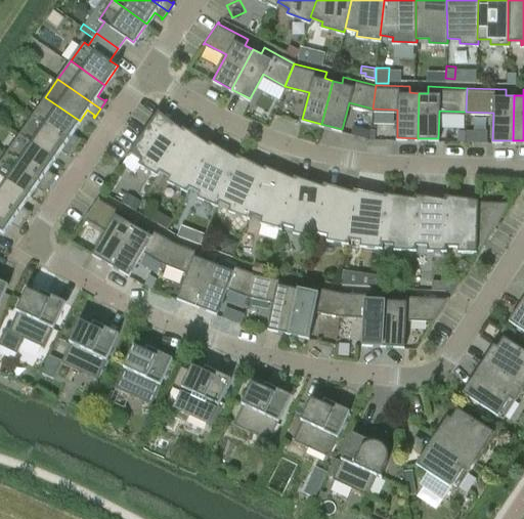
[(72,132),(80,121),(45,97),(33,116),(75,145),(81,136),(80,135),(79,137),(72,132)]
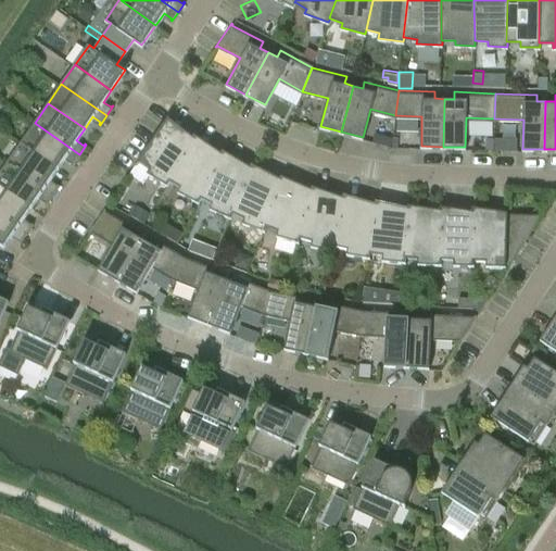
[(193,137),(193,136),(177,127),(178,125),(168,117),(169,116),(168,115),(135,163),(136,164),(139,160),(150,167),(148,172),(167,184),(169,180),(168,179),(193,137)]
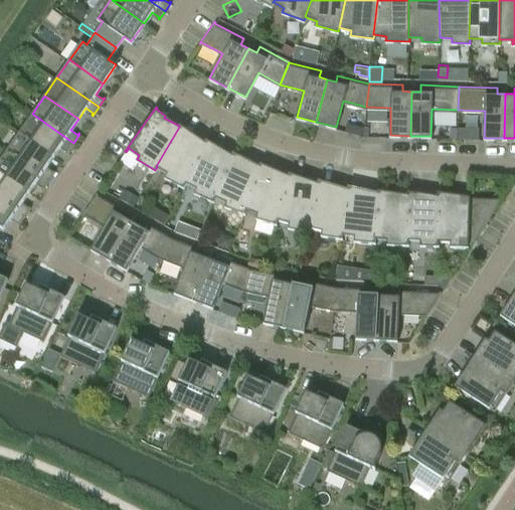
[(68,151),(73,143),(32,114),(20,131),(53,155),(61,144),(68,149),(67,151),(68,151)]
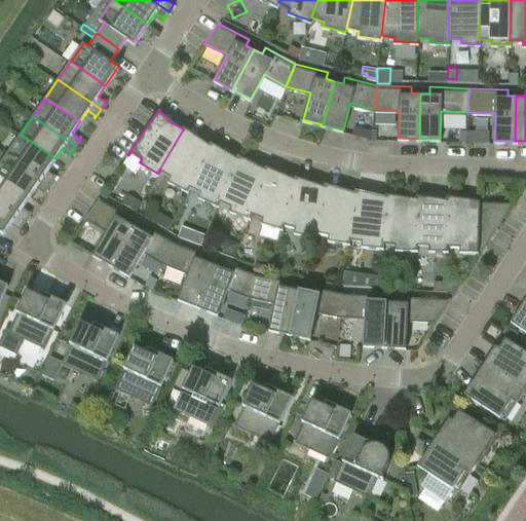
[(210,144),(193,136),(194,134),(184,126),(183,128),(183,129),(159,170),(160,171),(171,177),(168,181),(188,190),(190,187),(189,186),(210,144)]
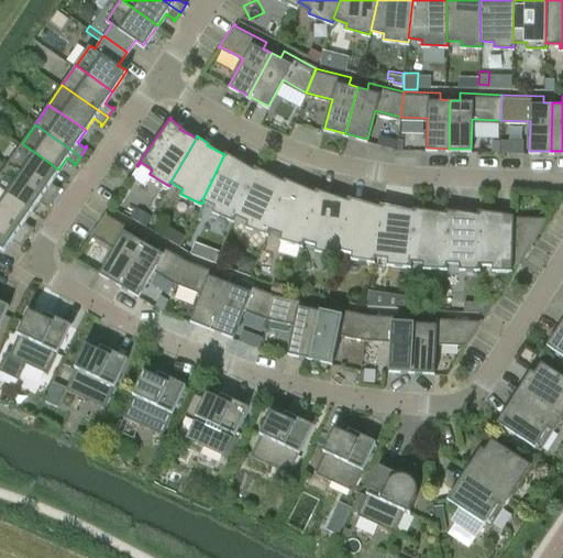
[(388,135),(386,144),(395,146),(397,138),(388,135)]
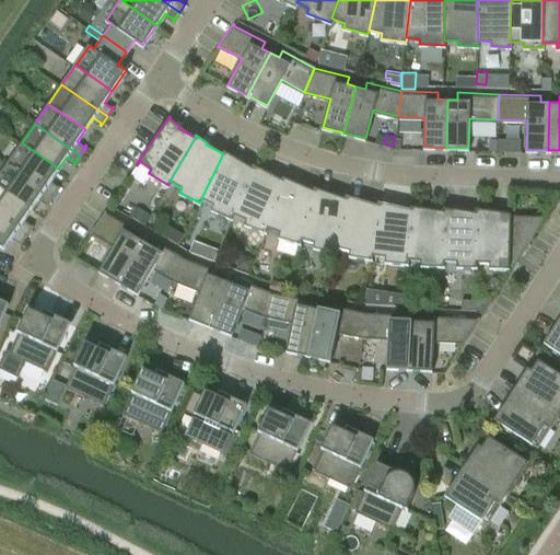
[(508,150),(509,136),(498,136),(498,149),(508,150)]
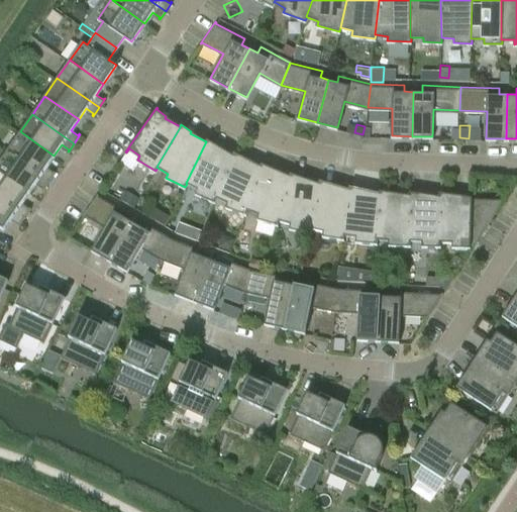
[(46,167),(54,156),(20,131),(7,149),(49,179),(56,171),(55,170),(54,172),(46,167)]
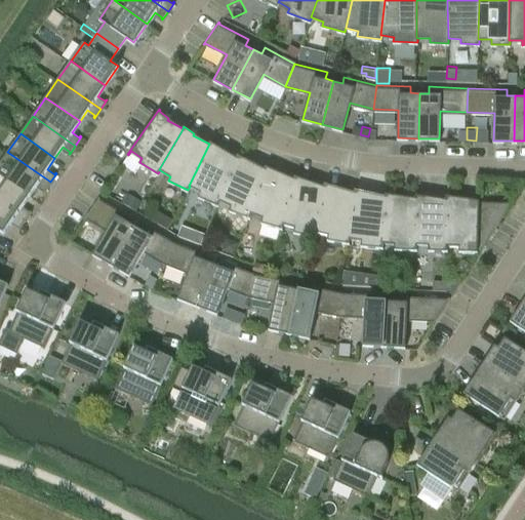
[(238,157),(237,157),(220,150),(221,148),(210,142),(209,144),(189,186),(190,187),(200,192),(199,196),(218,204),(219,201),(219,200),(238,157)]
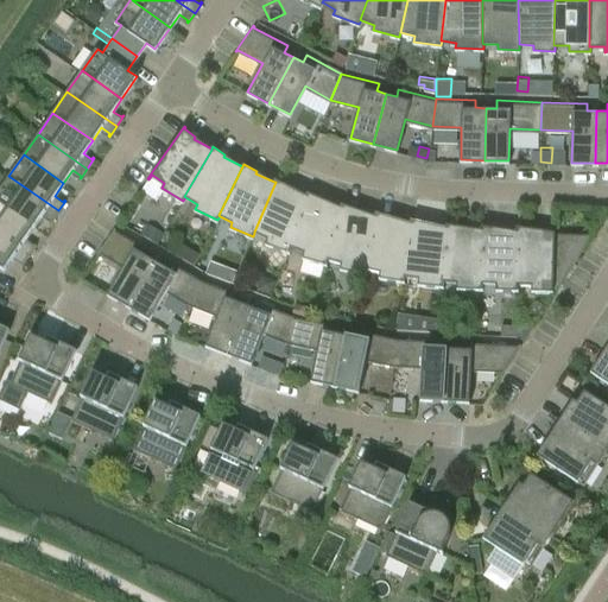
[(51,221),(58,210),(8,176),(0,188),(0,201),(35,225),(43,211),(51,217),(50,220),(51,221)]
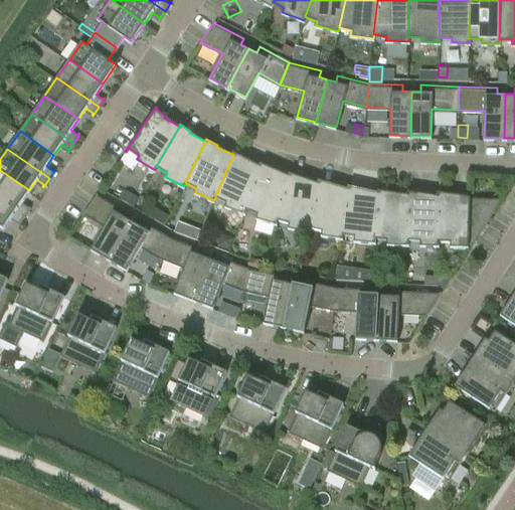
[(261,165),(243,159),(244,157),(233,151),(232,154),(233,154),(215,196),(215,197),(226,201),(225,205),(245,212),(246,209),(245,208),(261,165)]
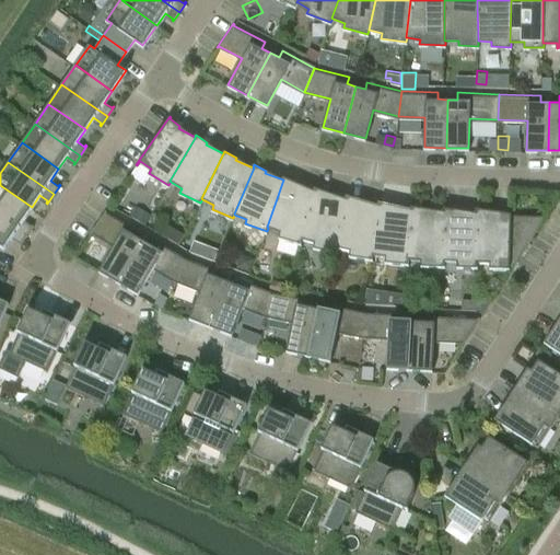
[(315,191),(314,189),(295,185),(296,183),(283,177),(283,180),(267,227),(268,228),(280,232),(279,236),(301,243),(302,239),(301,239),(315,191)]
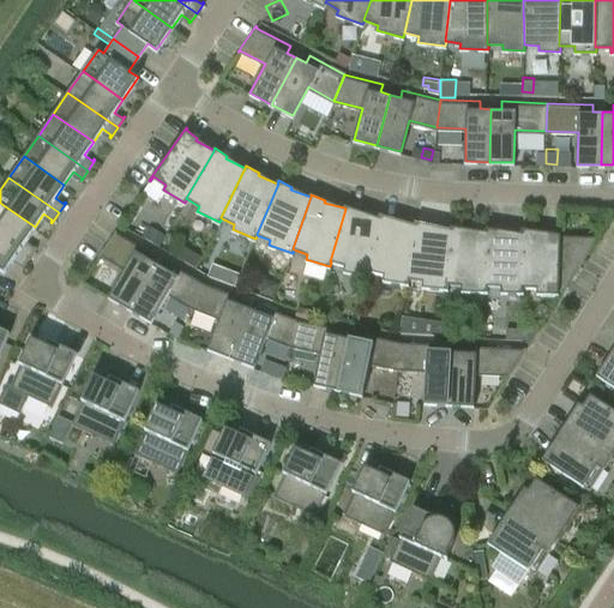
[(25,240),(35,227),(0,203),(0,234),(29,256),(36,245),(35,244),(34,246),(25,240)]
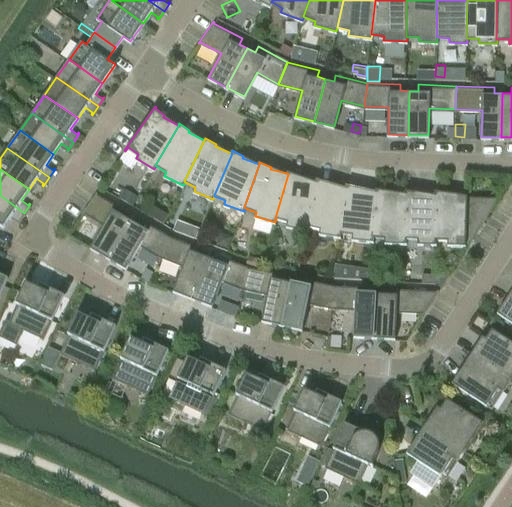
[(317,181),(316,181),(299,177),(300,175),(288,171),(287,173),(288,174),(275,218),(276,218),(288,221),(287,225),(308,230),(309,226),(308,226),(317,181)]
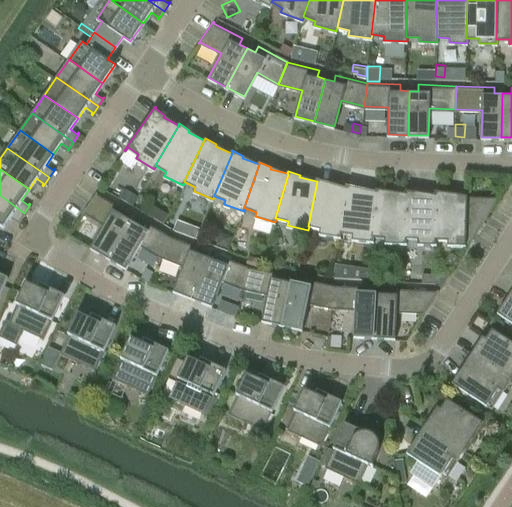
[(308,226),(309,226),(320,229),(319,233),(340,236),(341,232),(340,232),(347,187),(346,187),(329,184),(329,182),(317,178),(316,181),(317,181),(308,226)]
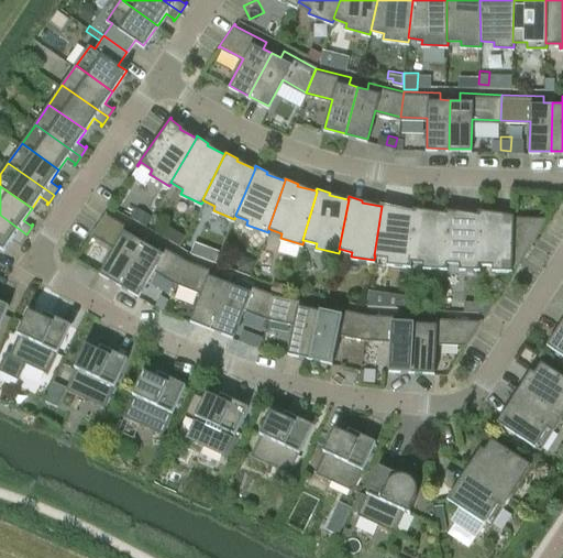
[(414,210),(394,208),(395,206),(381,203),(381,206),(382,206),(374,255),(375,255),(388,258),(387,262),(410,264),(411,260),(410,260),(414,210)]
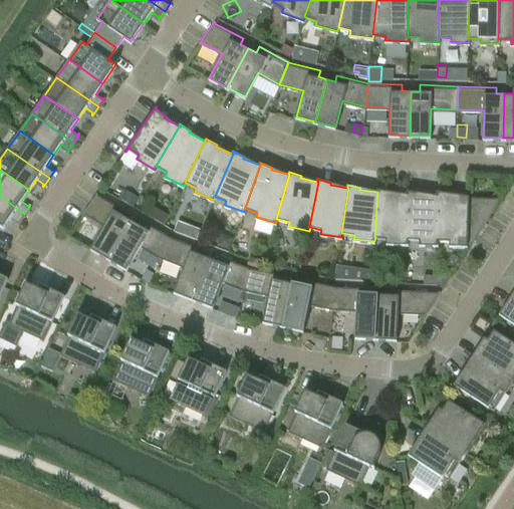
[(136,195),(126,189),(121,197),(132,203),(136,195)]
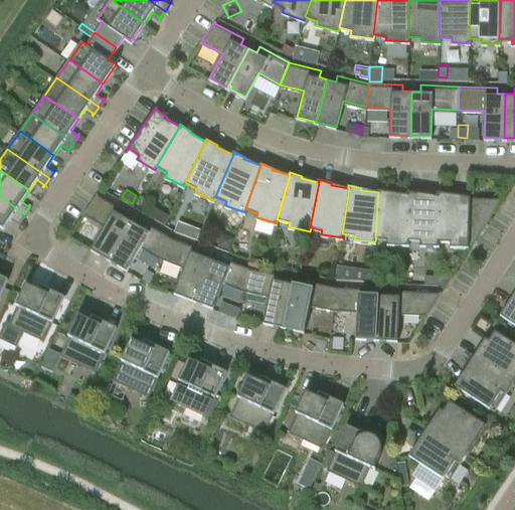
[(408,194),(407,194),(390,193),(391,191),(378,189),(378,192),(375,237),(376,237),(387,238),(387,243),(408,243),(408,239),(407,239),(408,194)]
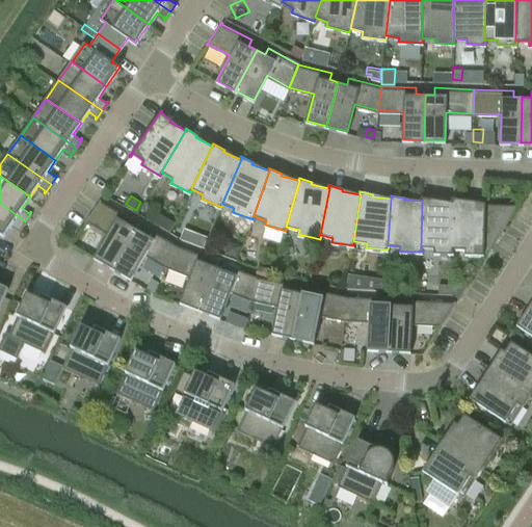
[(453,201),(452,201),(434,201),(434,199),(422,196),(421,201),(422,201),(421,247),(422,247),(434,247),(434,253),(453,253),(453,248),(452,248),(453,201)]
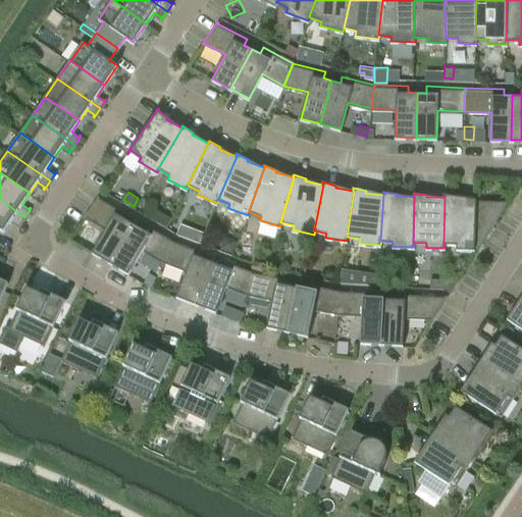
[(99,194),(84,216),(85,216),(85,215),(106,227),(93,252),(110,262),(133,223),(125,219),(128,213),(99,196),(99,195),(99,194)]
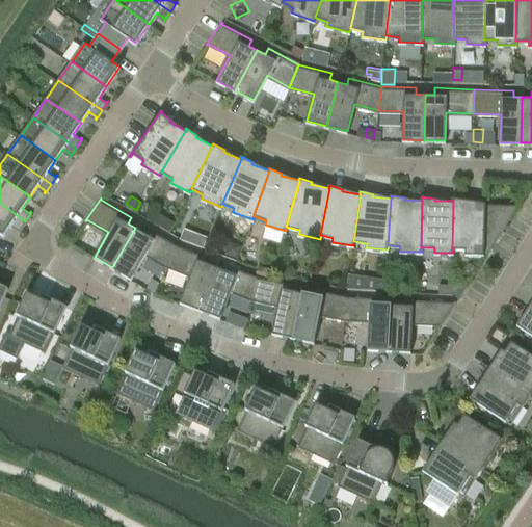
[(452,248),(453,248),(466,248),(466,253),(484,254),(483,255),(484,256),(521,200),(520,200),(516,203),(466,202),(466,200),(452,198),(452,201),(453,201),(452,248)]
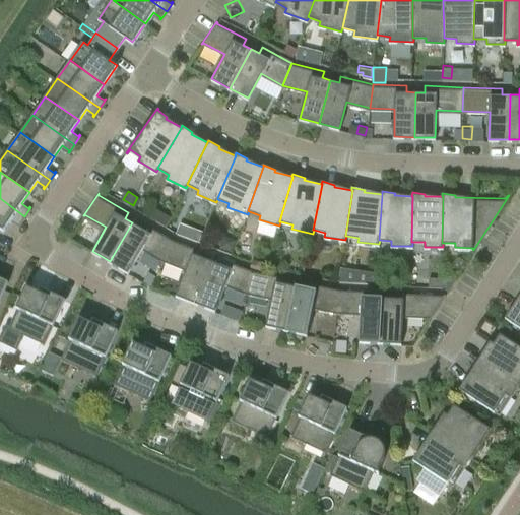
[(18,224),(24,216),(0,198),(0,227),(3,230),(11,217),(19,222),(18,224)]
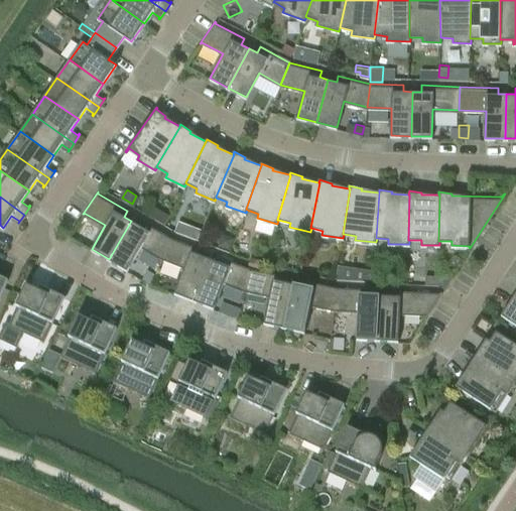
[(156,219),(164,224),(169,215),(162,210),(156,219)]
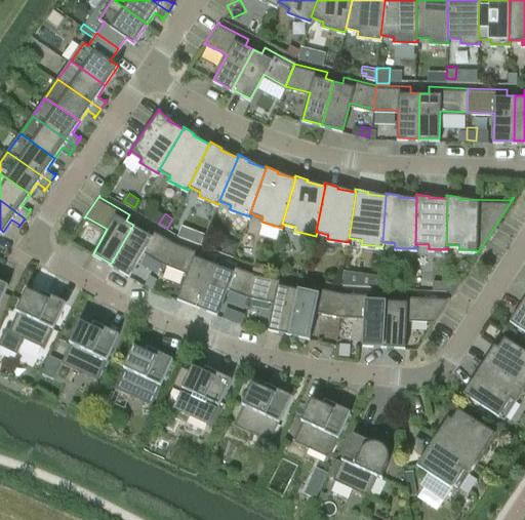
[(164,263),(175,241),(145,224),(142,229),(133,225),(111,264),(129,274),(143,250),(164,263)]
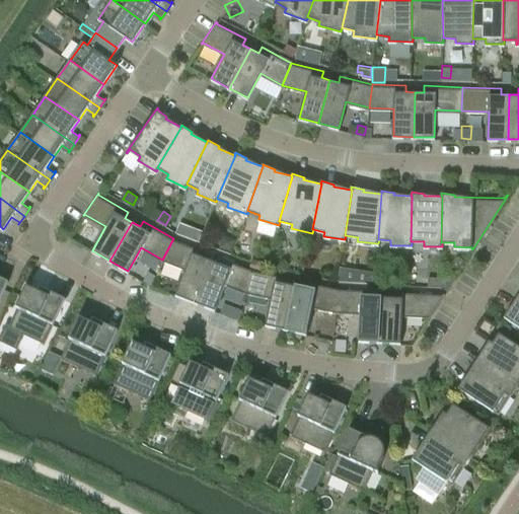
[(198,238),(202,228),(194,225),(190,235),(198,238)]
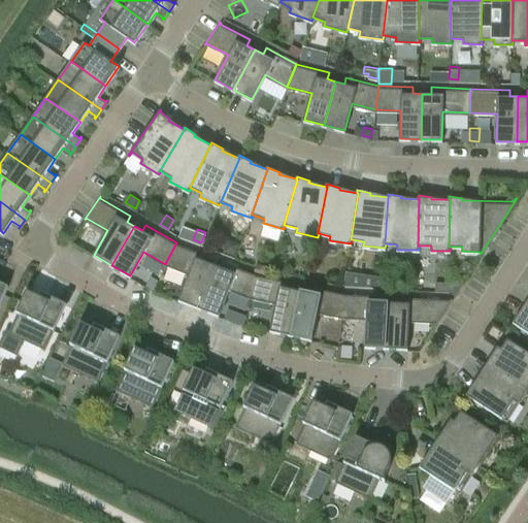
[(235,254),(239,242),(228,238),(224,250),(235,254)]
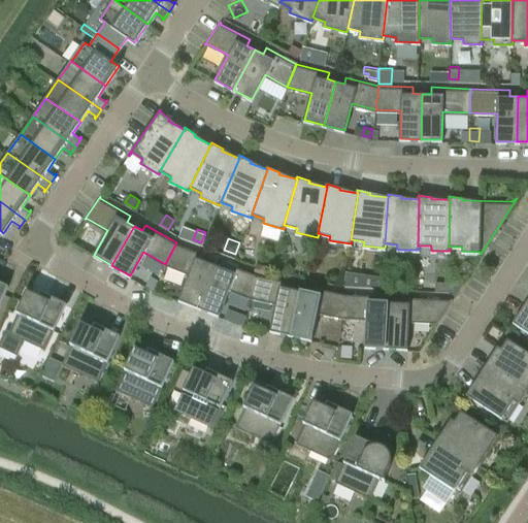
[(176,242),(165,264),(189,273),(179,299),(198,306),(215,264),(206,261),(208,255),(176,242)]
